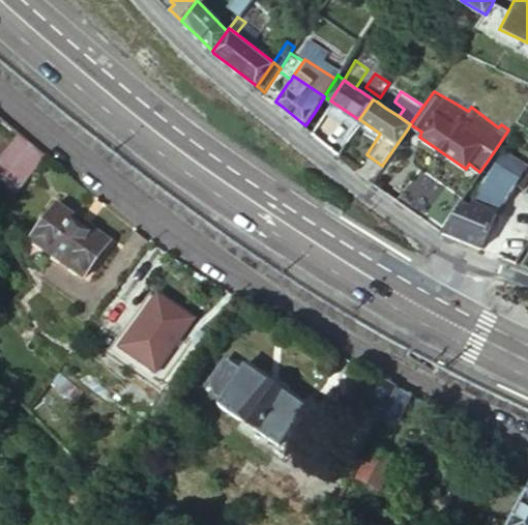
[(0,179),(11,188),(17,193),(47,152),(21,130),(0,156),(0,179)]
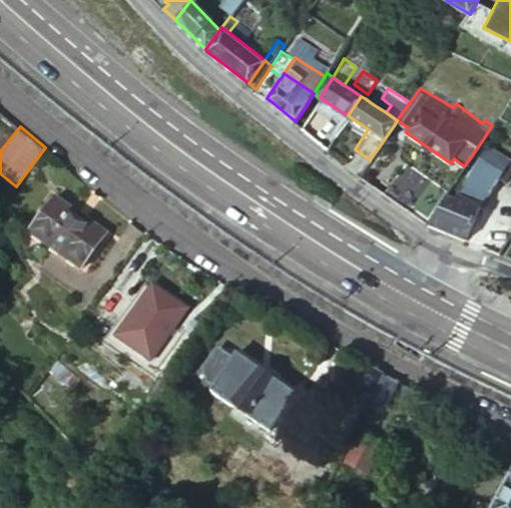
[(467,173),(462,170),(461,170),(448,190),(445,194),(452,198),(456,194),(480,201),(483,196),(490,187),(499,173),(507,162),(510,157),(510,154),(489,142),(468,173),(467,173)]
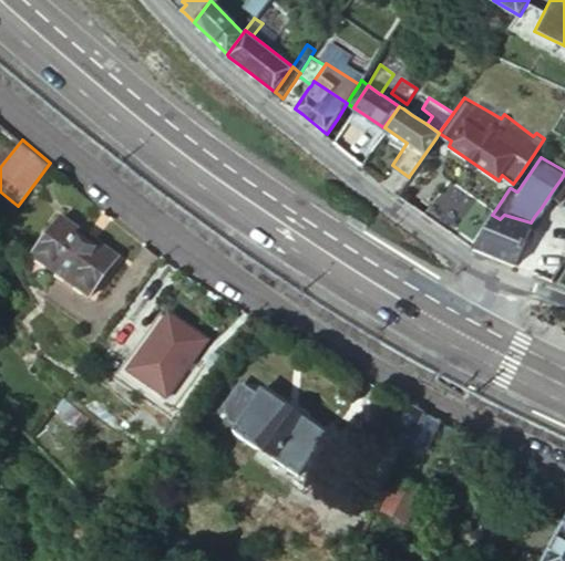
[(564,182),(561,179),(552,191),(558,195),(564,186),(564,182)]
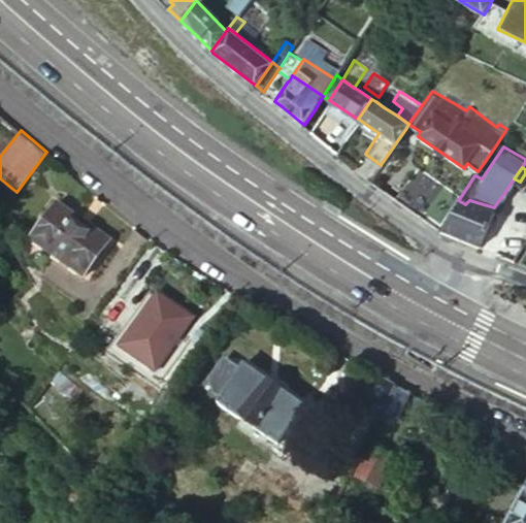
[(11,197),(17,192),(11,188),(6,193),(11,197)]
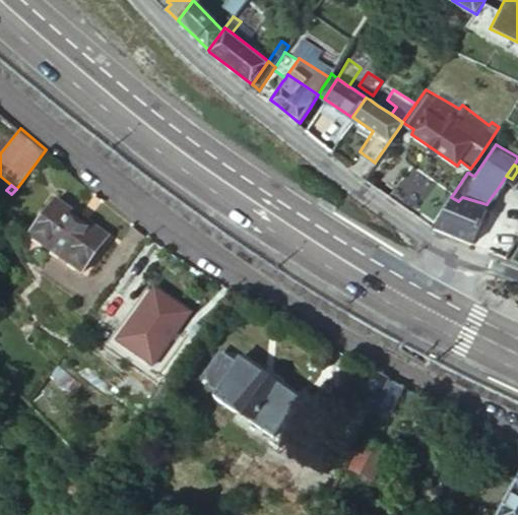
[(433,224),(446,205),(434,197),(421,216),(425,218),(433,224)]
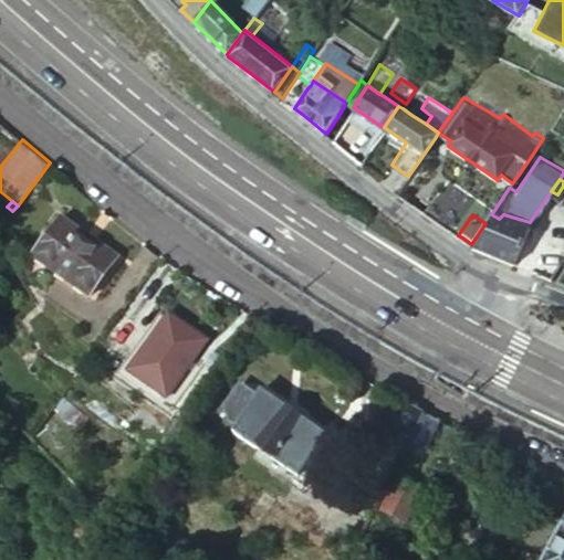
[(487,221),(486,223),(471,244),(482,249),(512,260),(530,222),(503,214),(499,219),(491,214),(487,221)]
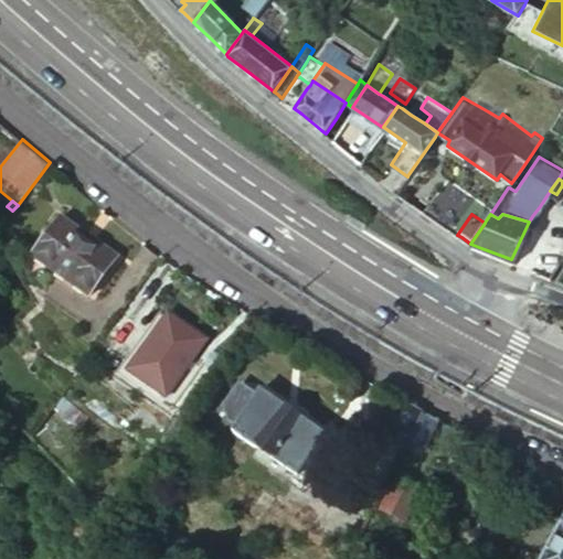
[(118,256),(62,216),(33,255),(88,294),(118,256)]
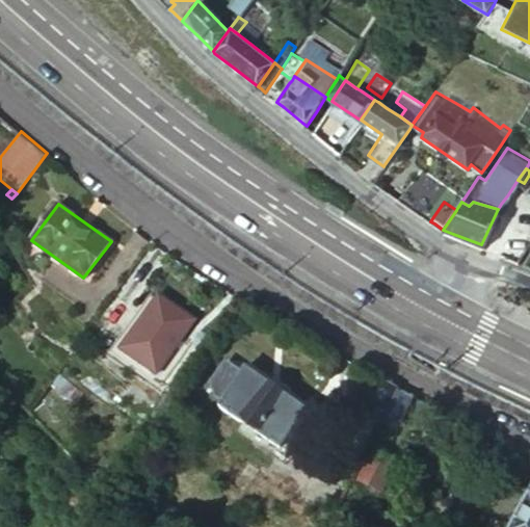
[(192,315),(157,290),(118,344),(155,368),(192,315)]
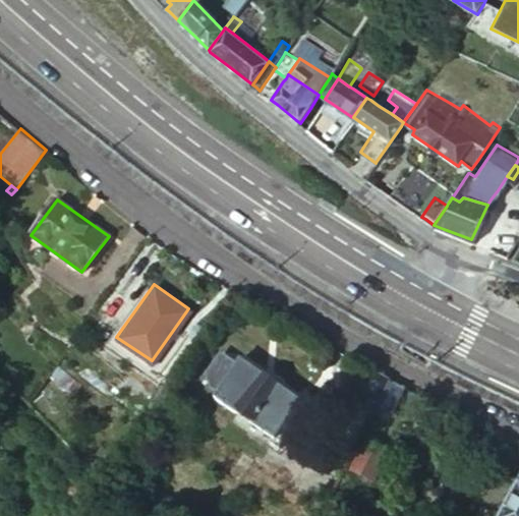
[(242,355),(237,362),(219,388),(215,393),(275,436),(300,398),(242,355)]
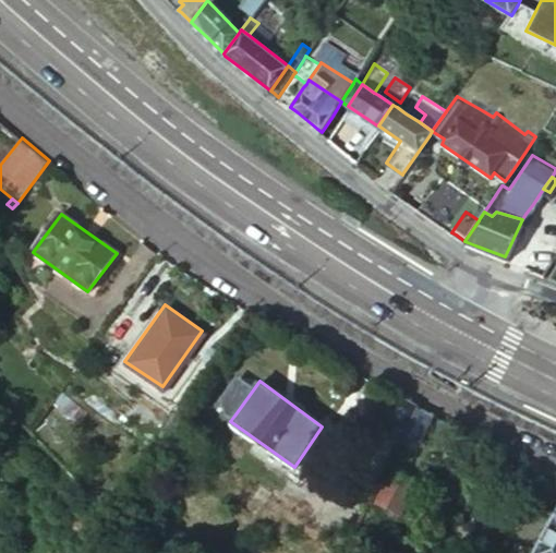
[(229,411),(234,416),(254,388),(249,384),(232,385),(225,397),(229,411)]
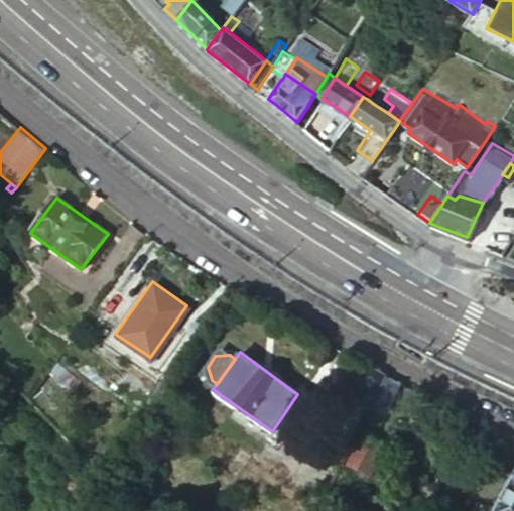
[(337,398),(340,357),(318,355),(315,396),(337,398)]
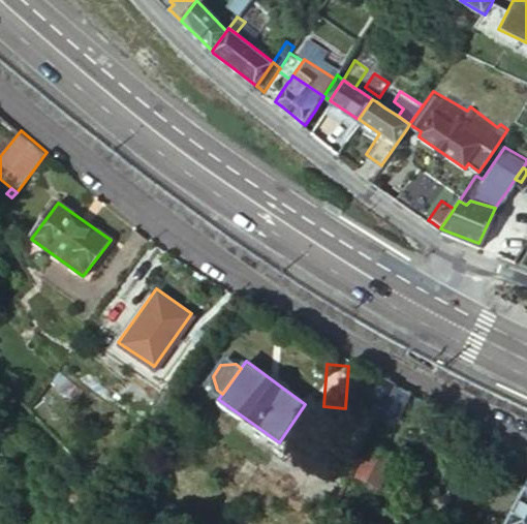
[(386,377),(385,376),(376,379),(368,390),(370,400),(373,402),(383,407),(397,382),(386,377)]
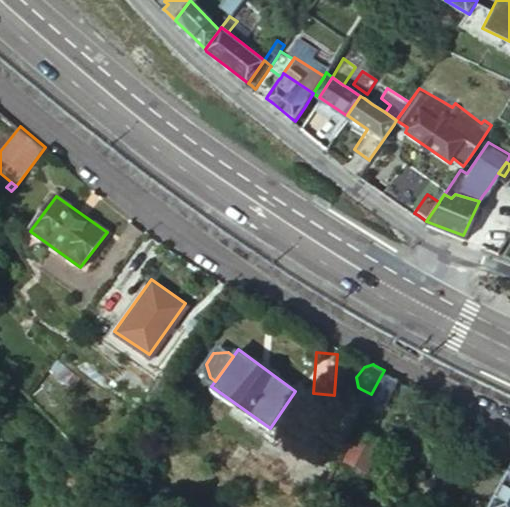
[(396,376),(384,370),(371,394),(387,402),(399,377),(396,376)]
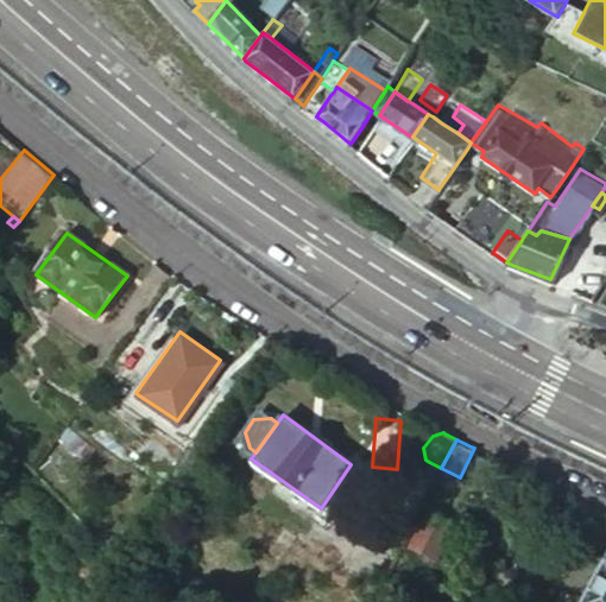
[(435,479),(441,468),(429,462),(420,481),(431,487),(435,479)]
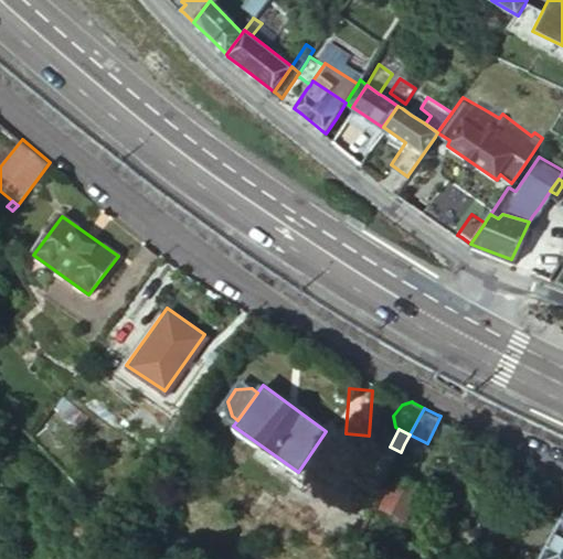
[(421,487),(403,479),(390,502),(409,512),(421,487)]
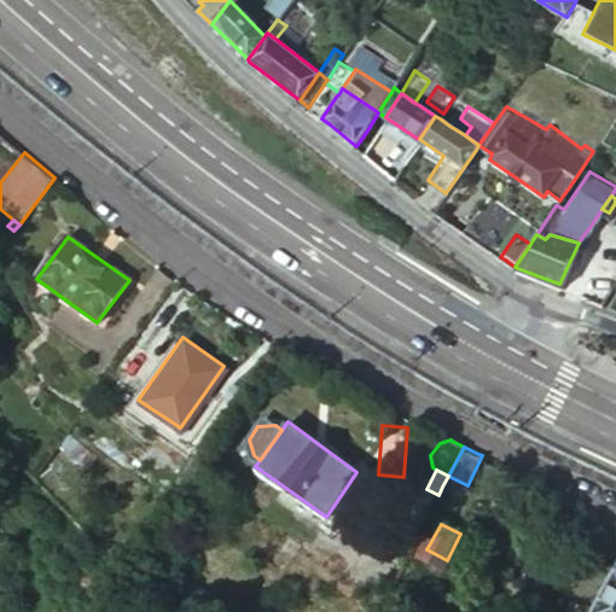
[(407,558),(413,545),(411,545),(407,546),(405,546),(402,547),(390,570),(397,573),(407,558)]
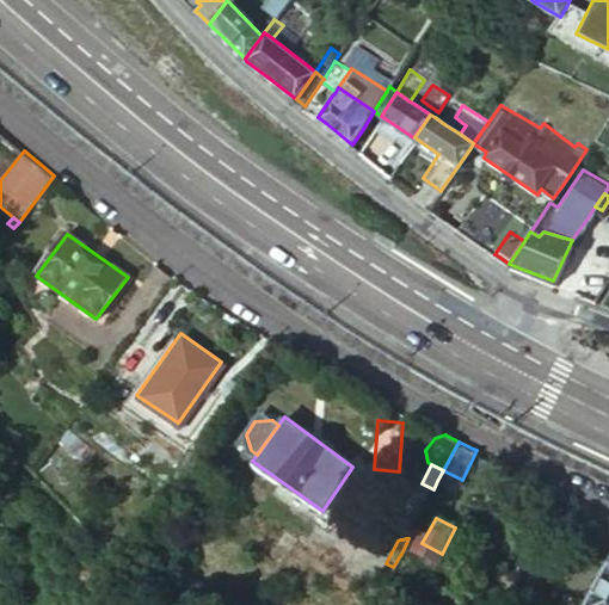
[(608,560),(585,604),(608,604),(608,560)]
